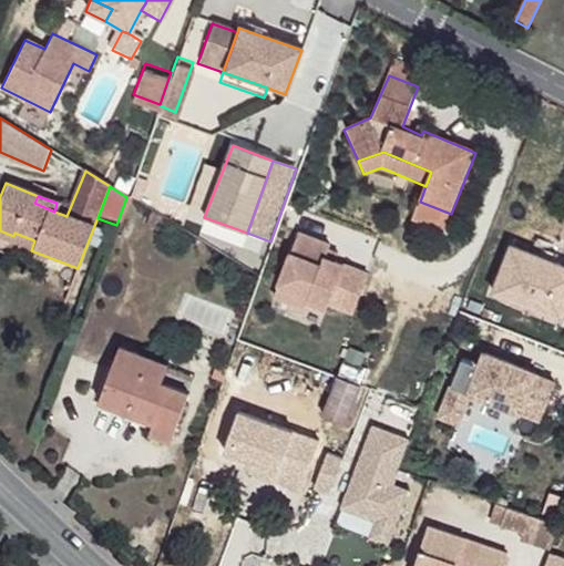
[(13,236),(0,230),(0,238),(10,243),(13,236)]
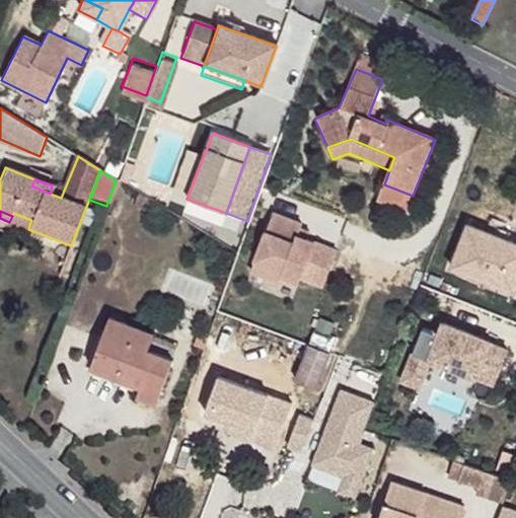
[(270,211),(243,284),(289,299),(310,239),(293,233),(297,221),(270,211)]
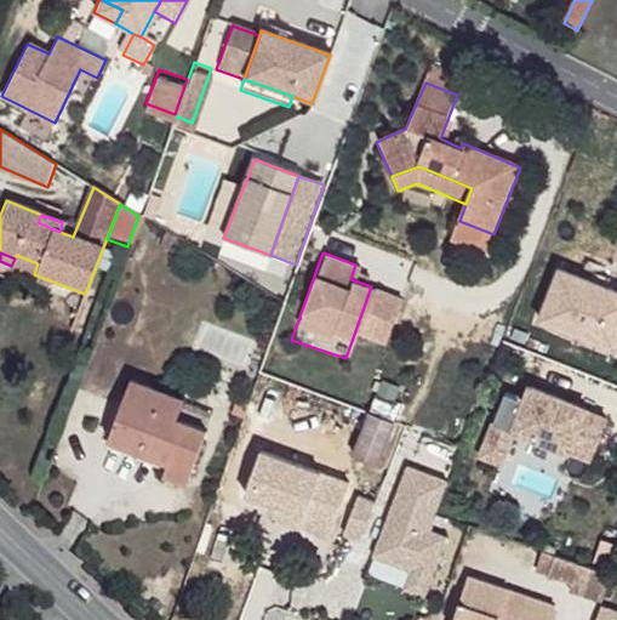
[(11,266),(34,274),(38,263),(16,255),(15,259),(11,266)]
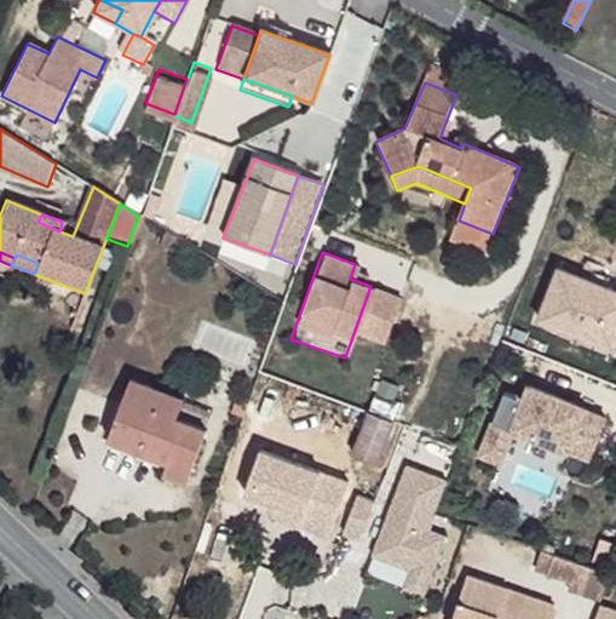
[(537,320),(594,343),(598,332),(615,339),(615,293),(558,268),(537,320)]
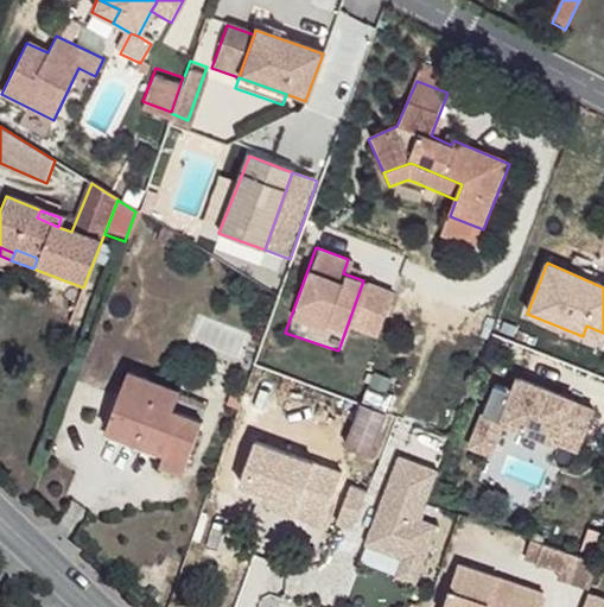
[(586,326),(583,336),(599,343),(603,333),(586,326)]
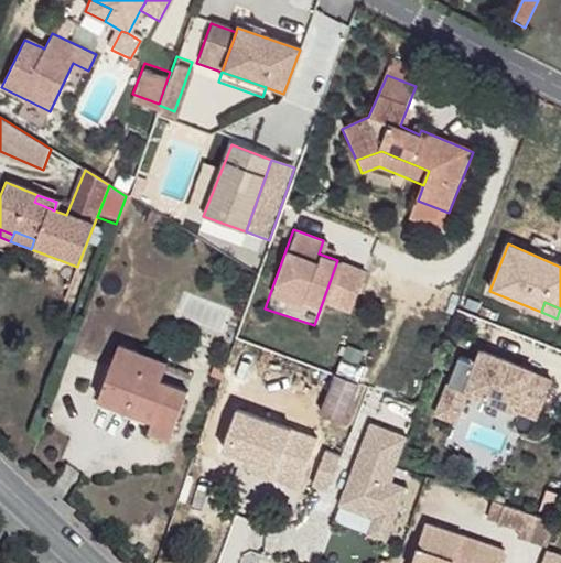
[(217,412),(208,409),(205,419),(222,424),(227,408),(240,403),(255,361),(274,367),(276,364),(305,376),(298,399),(321,409),(319,415),(343,423),(357,386),(243,342),(217,412)]
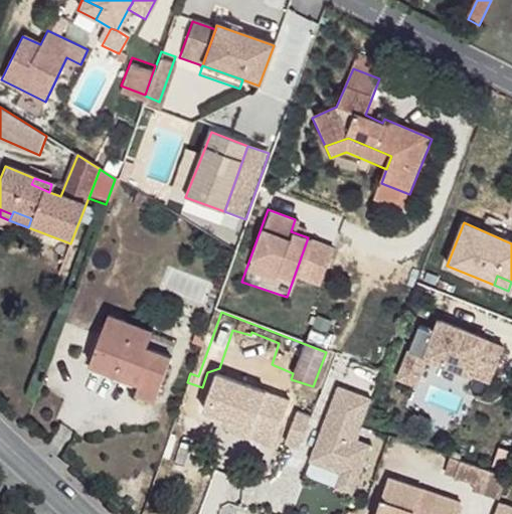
[(151,332),(108,315),(89,366),(139,385),(135,394),(154,402),(170,357),(146,347),(151,332)]
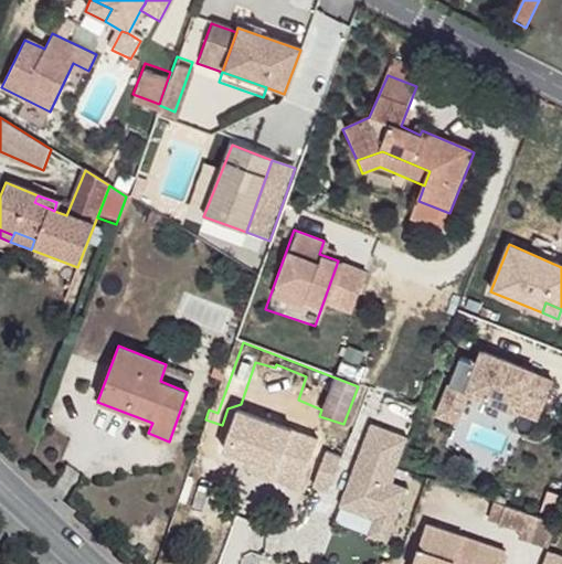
[(530,373),(480,353),(475,365),(457,358),(435,416),(454,423),(465,393),(515,413),(516,411),(536,418),(550,383),(530,374),(530,373)]
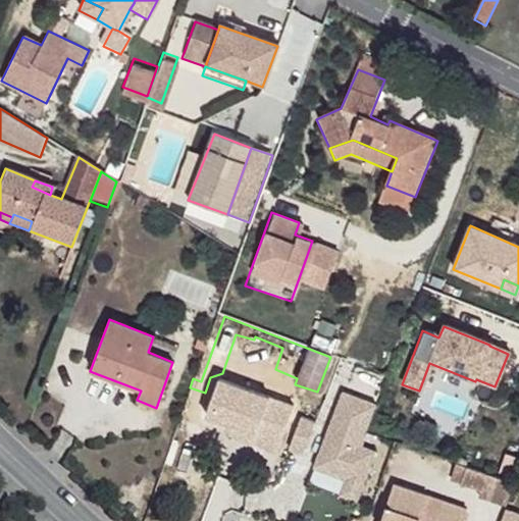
[(259,427),(280,436),(292,407),(218,379),(205,417),(229,426),(256,436),(259,427)]
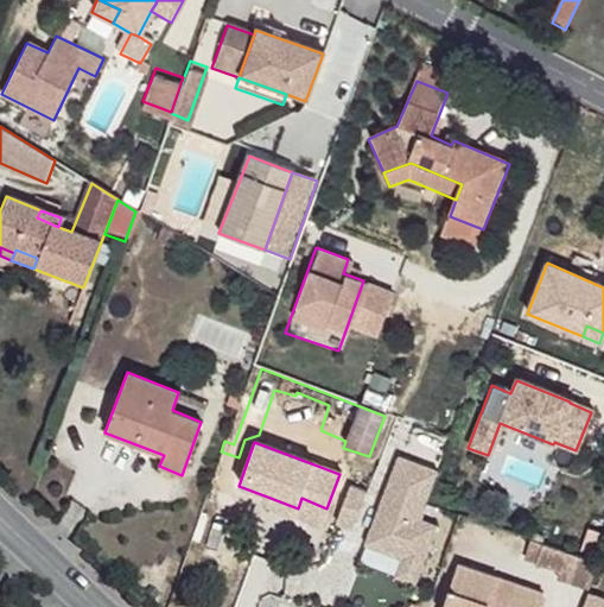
[(396,460),(363,545),(401,560),(419,567),(434,529),(418,522),(436,475),(396,460)]
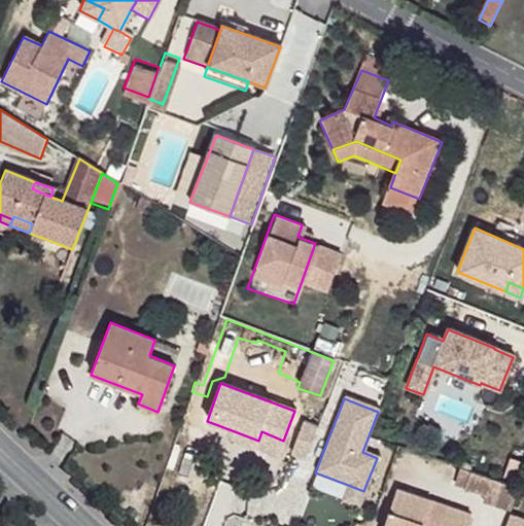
[(302,420),(289,454),(304,459),(316,426),(302,420)]
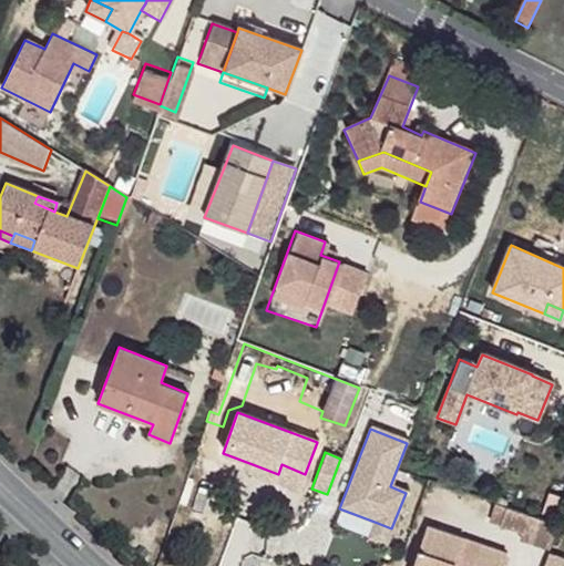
[(298,492),(305,474),(282,464),(278,474),(249,463),(246,473),(298,492)]
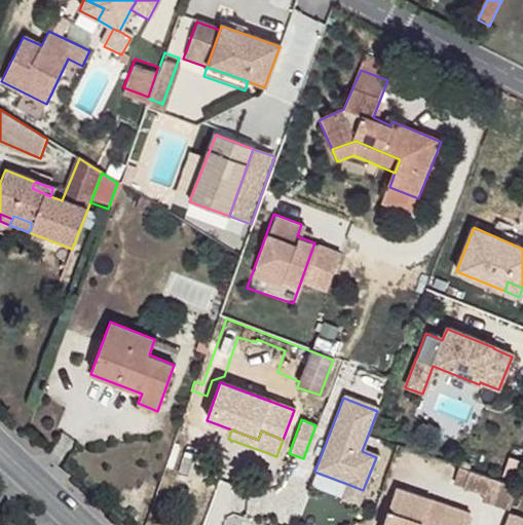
[(520,464),(507,460),(500,477),(515,482),(520,464)]
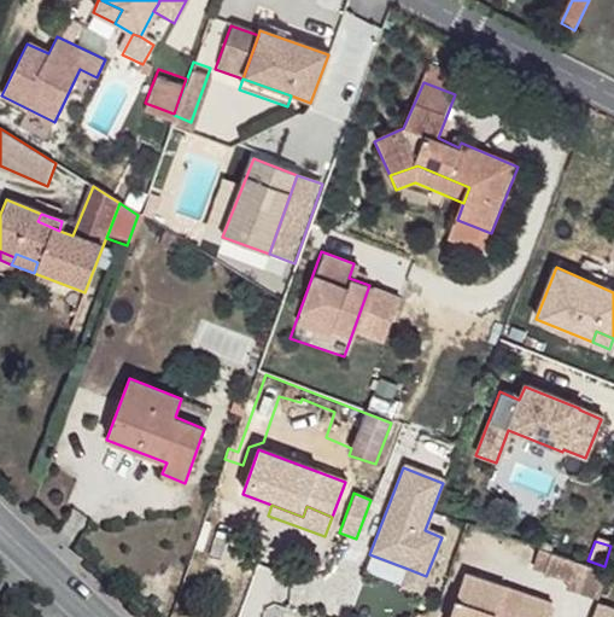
[(551,553),(539,549),(532,568),(545,572),(551,553)]
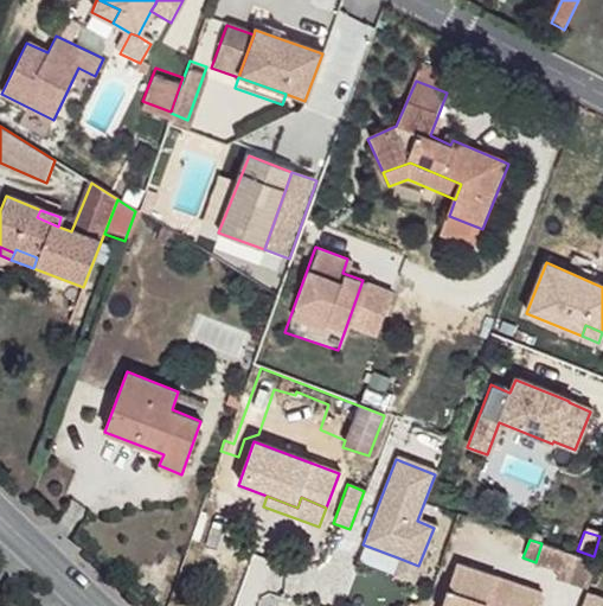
[(565,553),(541,543),(536,562),(559,571),(565,553)]
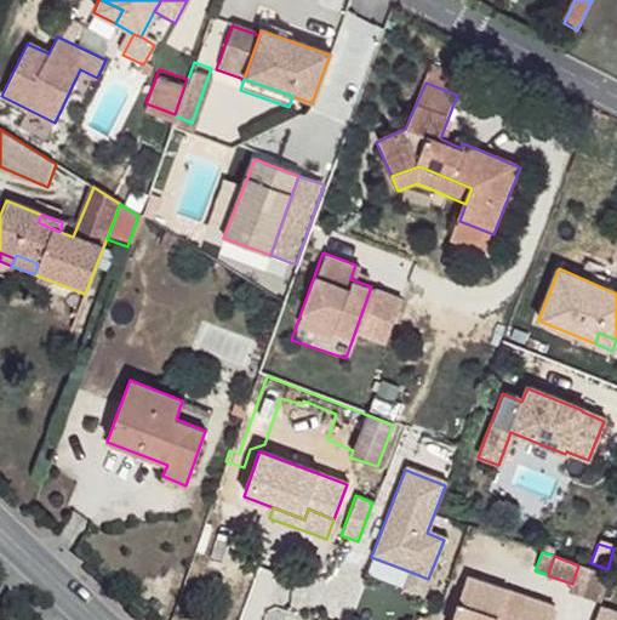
[(610,576),(578,566),(572,584),(569,591),(601,602),(610,576)]
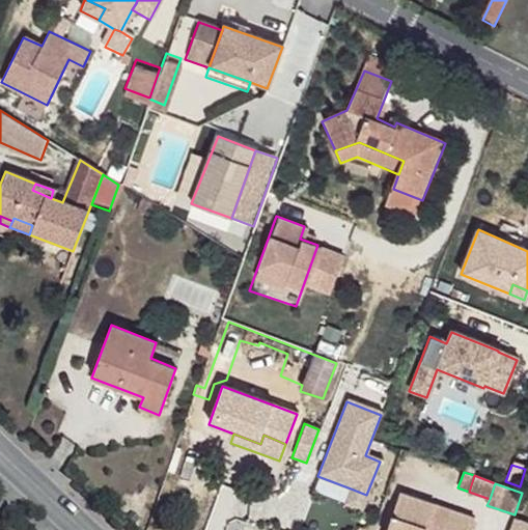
[(351,489),(344,504),(360,510),(366,495),(351,489)]
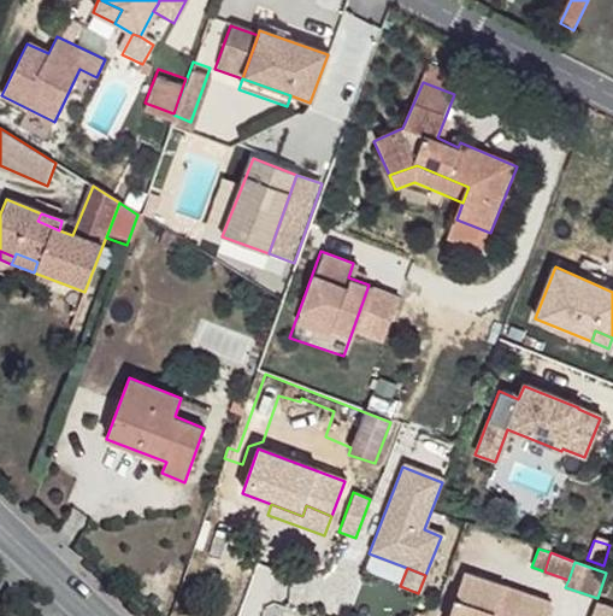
[(544,615),(549,603),(464,573),(447,615),(544,615)]
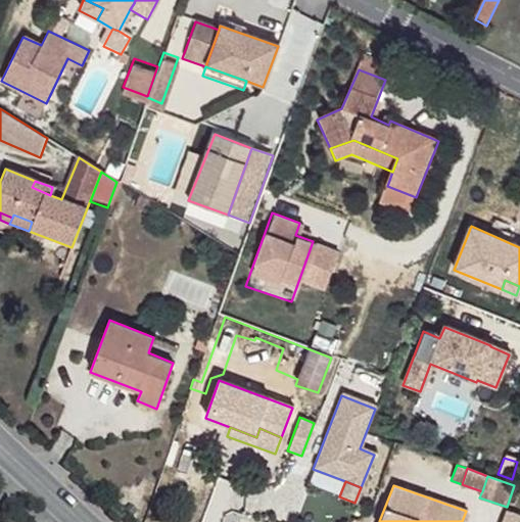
[(519,521),(519,514),(501,509),(497,521),(519,521)]
